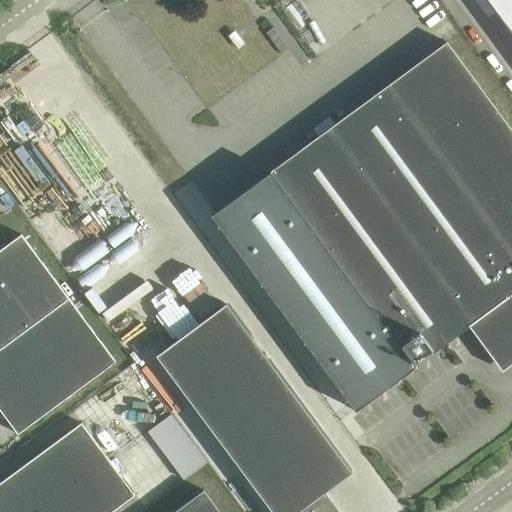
[(511,0),(485,0),(511,36),(511,0)]
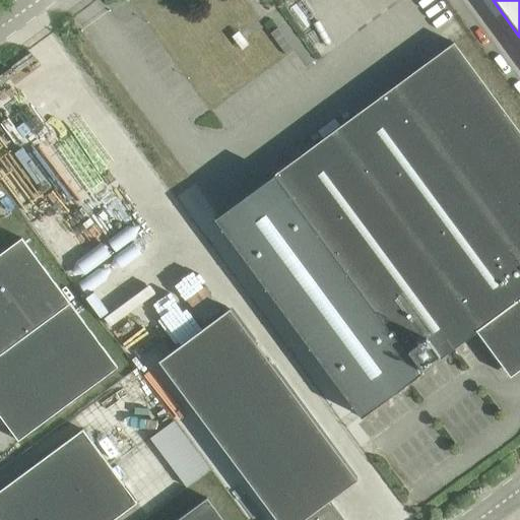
[(275,174),(215,218),(361,416),(421,372),(480,328),(489,339),(485,341),(500,360),(503,359),(511,370),(519,363),(519,132),(454,43),(275,174)]
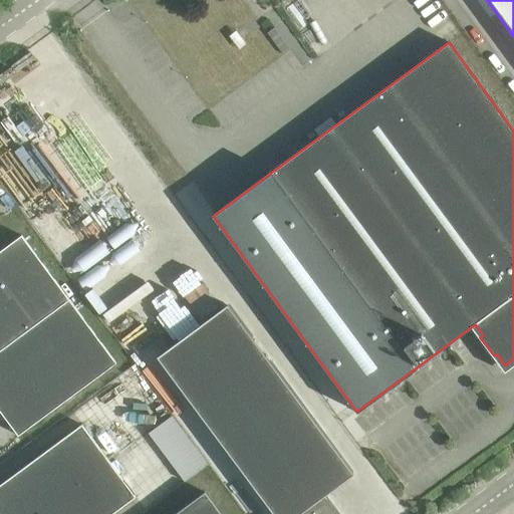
[(0,207),(0,219),(14,209),(8,200),(0,207)]
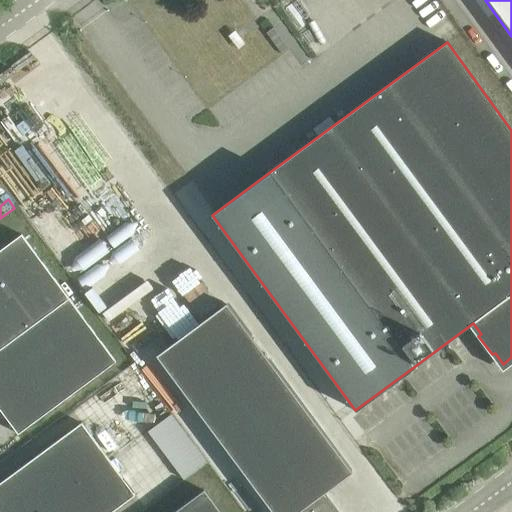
[(0,250),(0,408),(18,434),(116,361),(22,234),(0,250)]
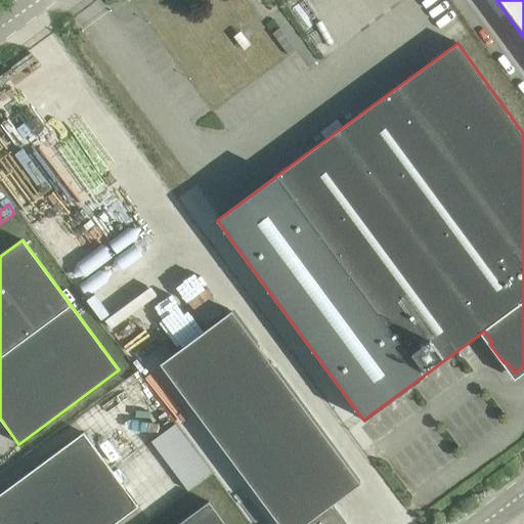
[(161,364),(279,523),(343,523),(330,506),(360,483),(232,311),(161,364)]
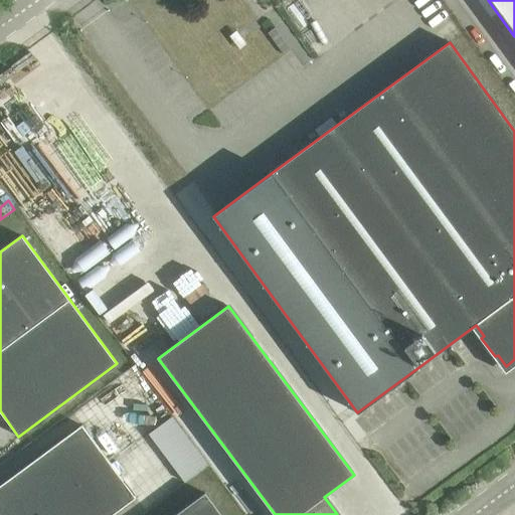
[(0,514),(35,514),(110,461),(82,424),(0,485),(0,514)]
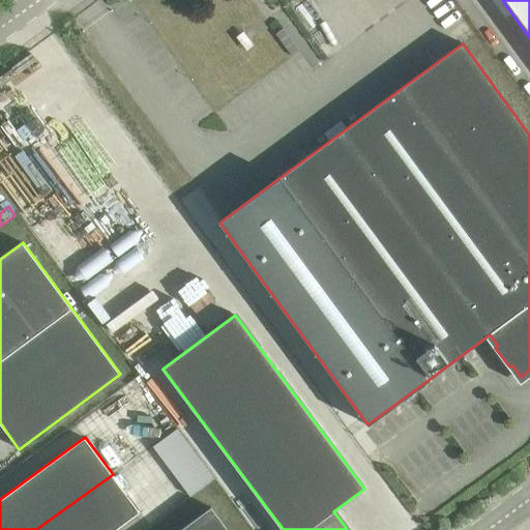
[(113,474),(36,529),(115,529),(140,512),(113,474)]
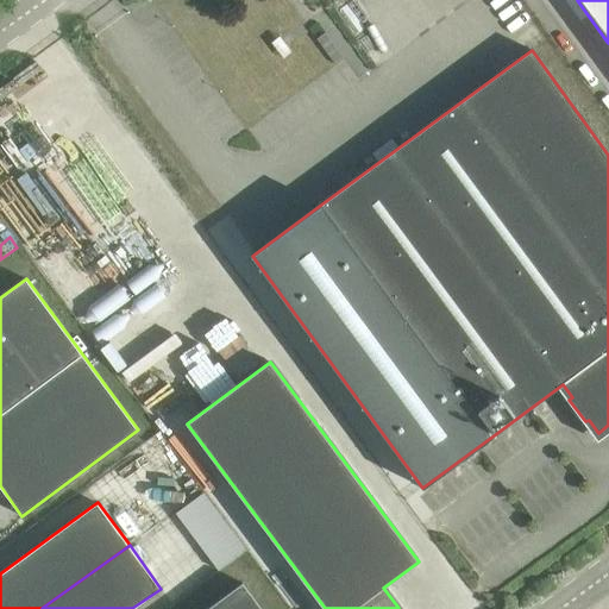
[(263,608),(245,584),(209,608),(263,608)]
